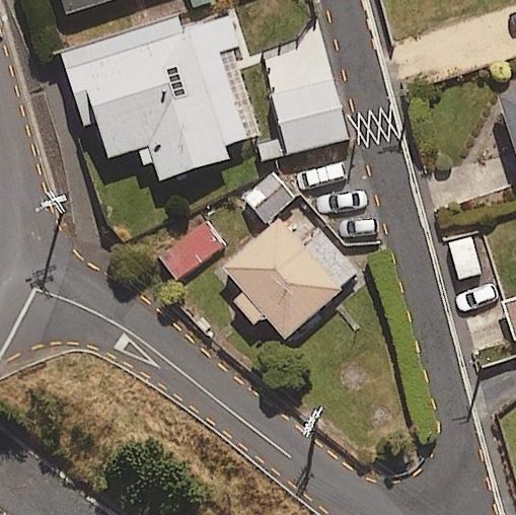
[(62,0),(67,13),(107,0),(188,0),(191,7),(211,1),(211,0),(62,0)]
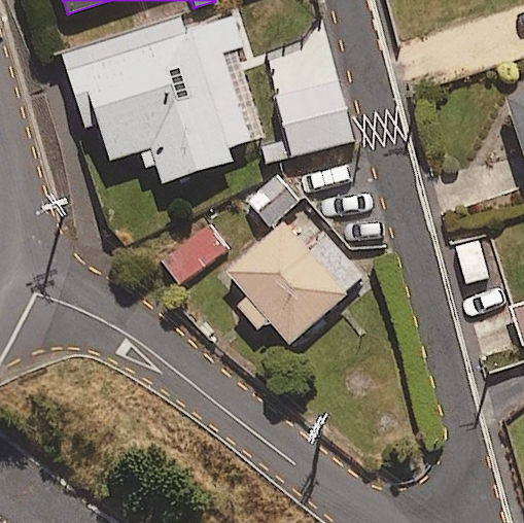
[(110,161),(139,151),(145,170),(159,166),(164,183),(232,162),(226,147),(265,135),(237,50),(246,47),(235,13),(225,16),(183,30),(179,19),(65,56),(88,126),(97,123),(110,161)]
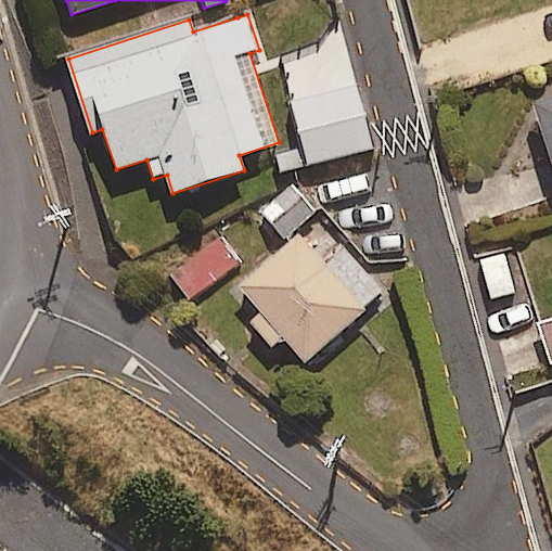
[(551,85),(533,92),(551,149),(551,85)]
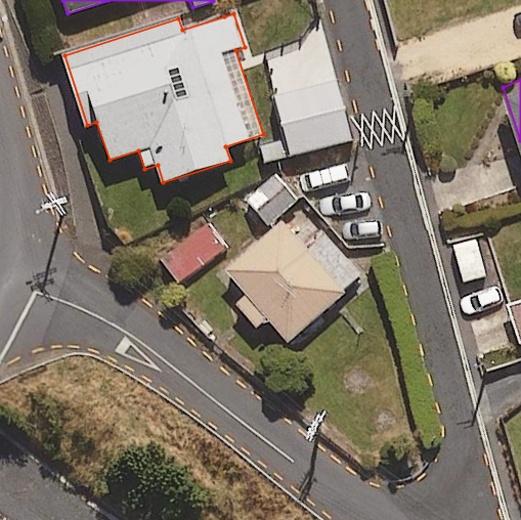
[(351,139),(337,81),(271,97),(281,139),(259,144),(263,161),(351,139)]
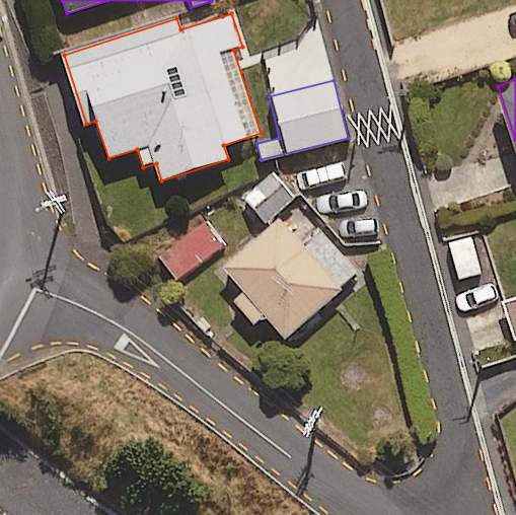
[(294,196),(271,170),(241,198),(265,223),(294,196)]
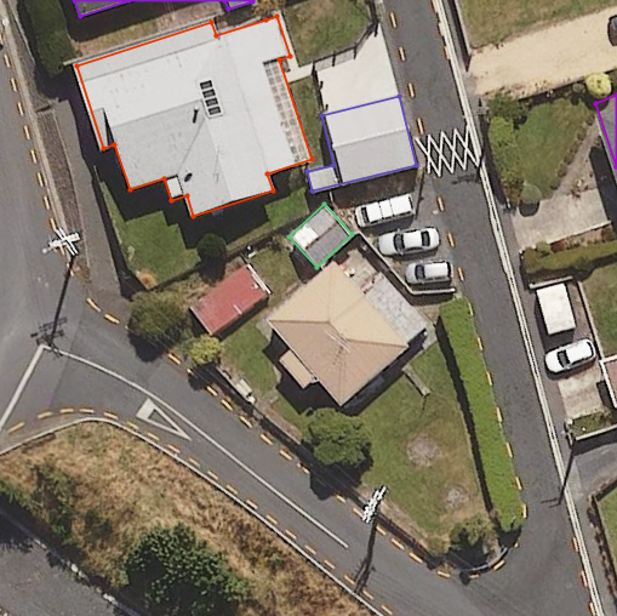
[(342,405),(411,347),(407,343),(427,326),(370,258),(347,278),(331,260),(258,321),(281,349),(275,354),(303,387),(309,382),(312,385),(319,378),(342,405)]
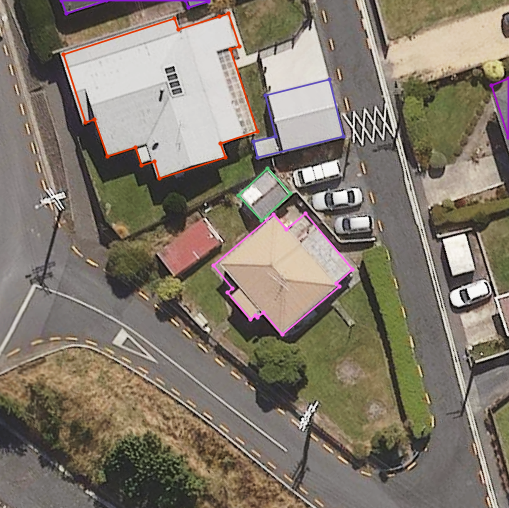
[(219,241),(201,214),(153,247),(172,273),(219,241)]
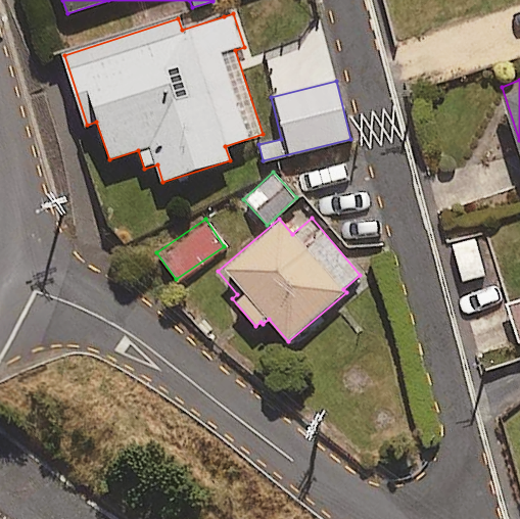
[(519,340),(519,299),(510,302),(519,340)]
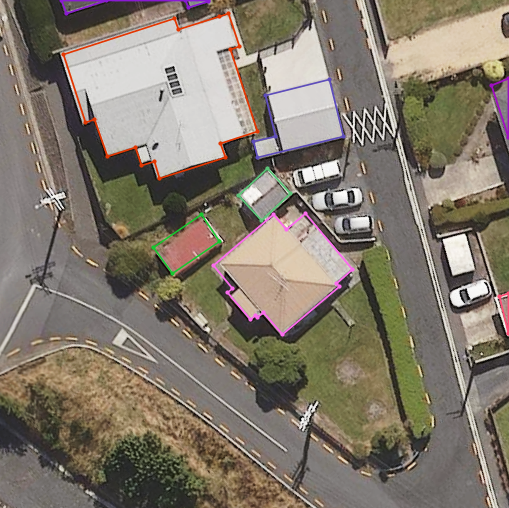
All buildings are outlined.
